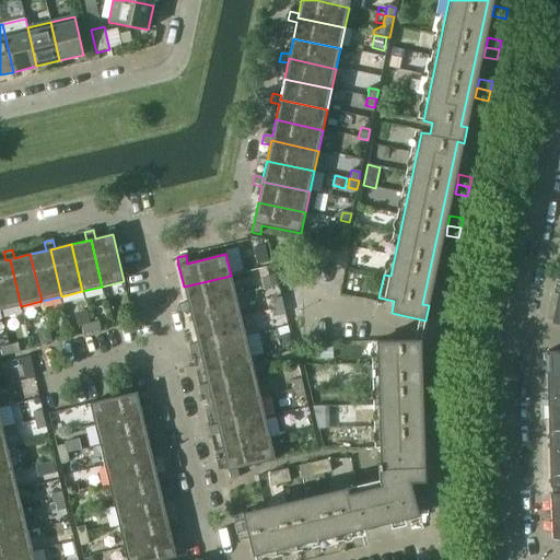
[(361,258),(348,255),(346,266),(359,269),(361,258)]
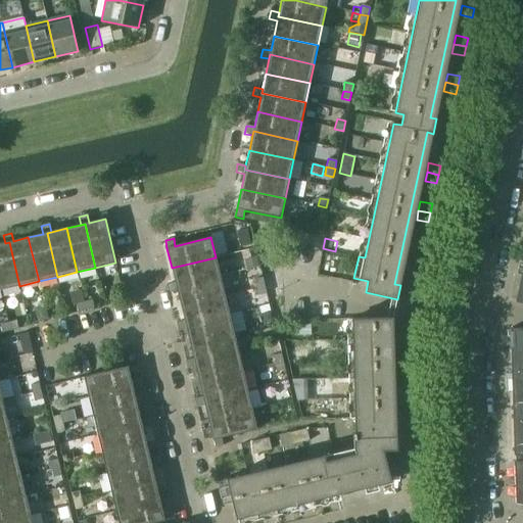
[(424,242),(412,239),(410,248),(422,251),(424,242)]
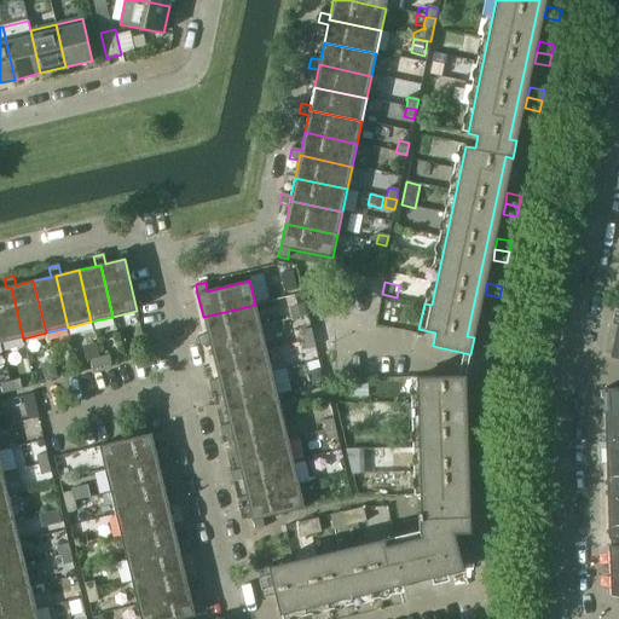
[(6,288),(0,288),(0,342),(0,343),(23,339),(11,287),(6,288)]
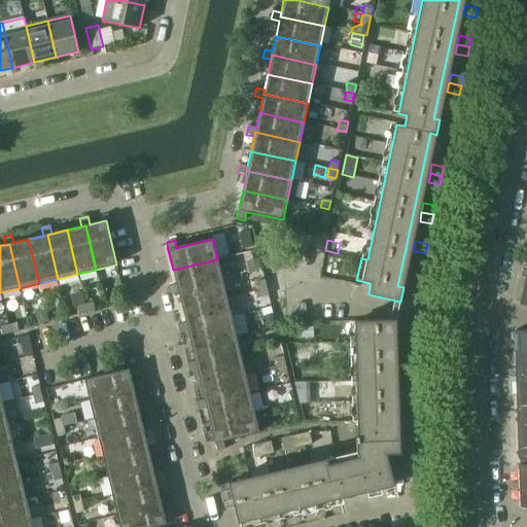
[(425,253),(413,250),(412,259),(423,261),(425,253)]
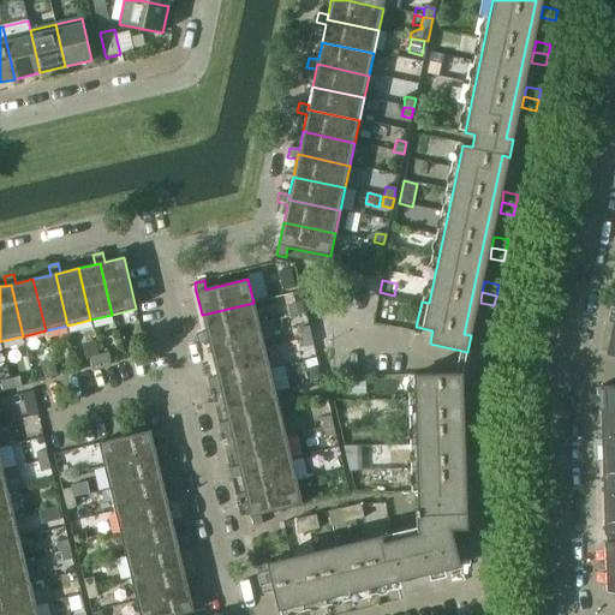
[(302,302),(286,305),(288,317),(304,314),(302,302)]
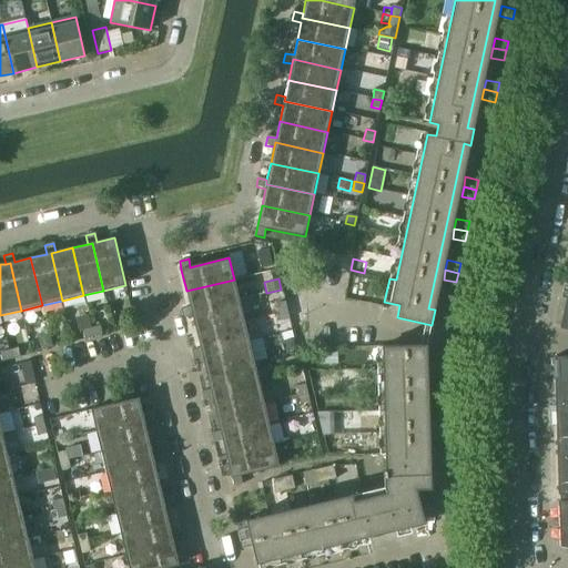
[(234,280),(186,291),(190,307),(182,310),(184,318),(192,316),(191,312),(239,300),(234,280)]
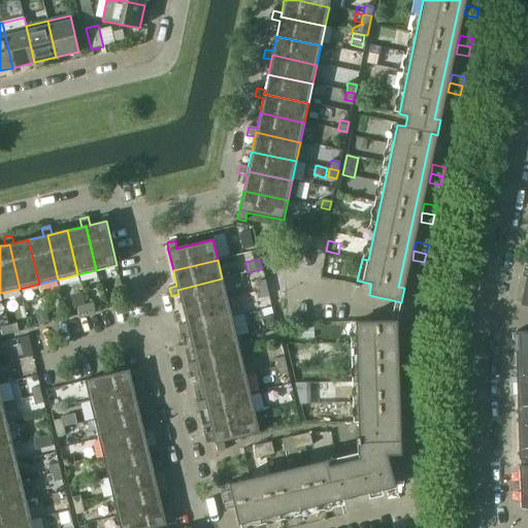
[(177,290),(178,294),(183,308),(227,298),(222,278),(177,290)]
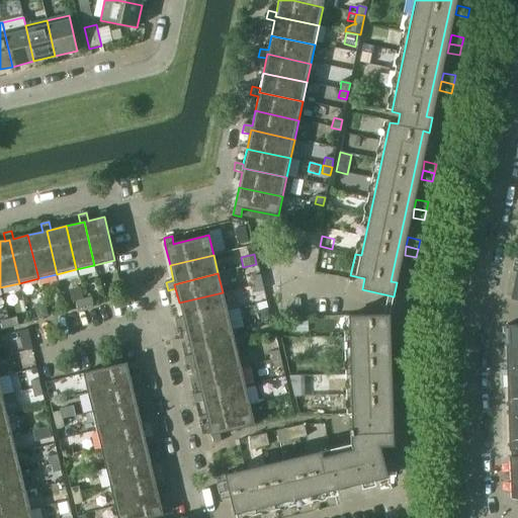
[(260,275),(252,277),(254,285),(262,283),(260,275)]
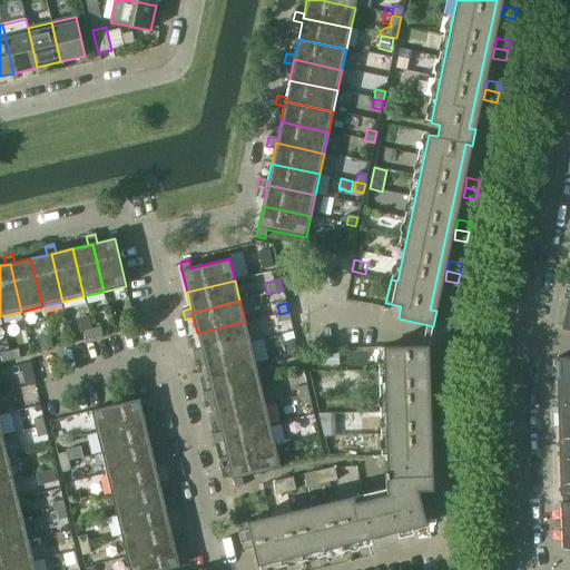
[(288,312),(279,314),(282,323),(291,321),(288,312)]
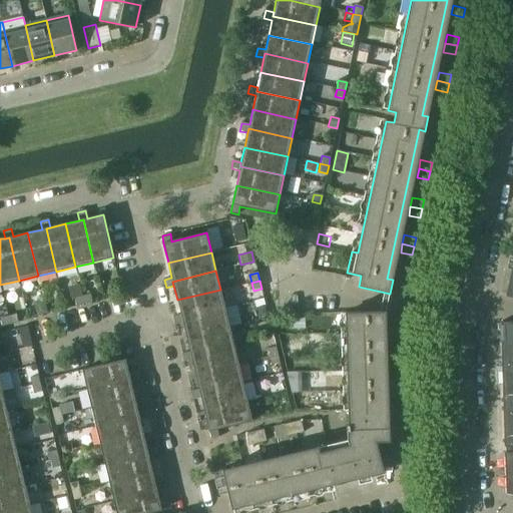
[(220,290),(177,300),(180,315),(181,319),(224,309),(220,290)]
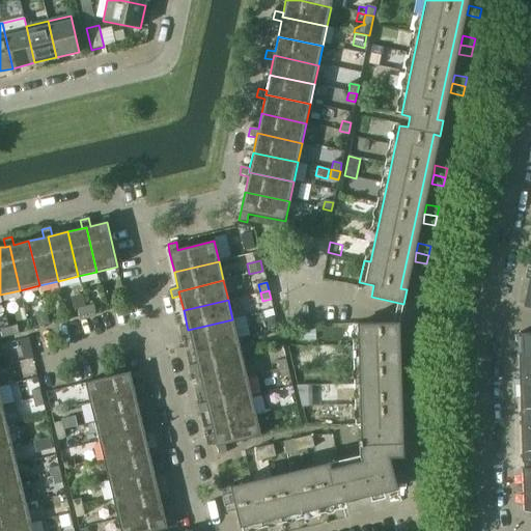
[(93,305),(85,307),(87,315),(95,313),(93,305)]
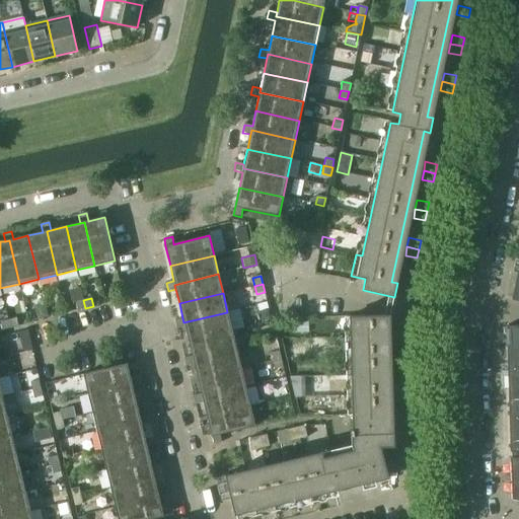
[(83,300),(75,301),(77,310),(85,308),(83,300)]
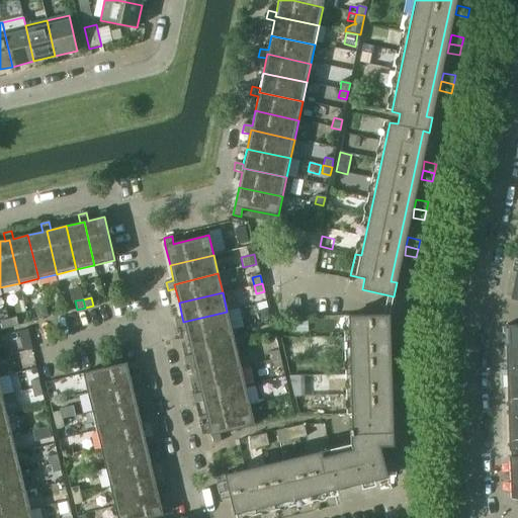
[(227,312),(183,322),(182,318),(175,320),(176,328),(184,326),(188,341),(232,330),(227,312)]
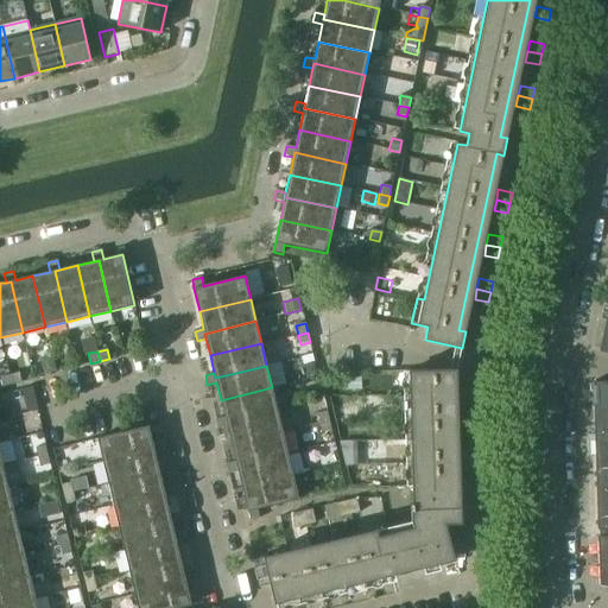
[(412,521),(354,536),(264,557),(276,603),(455,561),(447,525),(462,524),(457,369),(410,371),(413,504),(411,505),(412,521)]
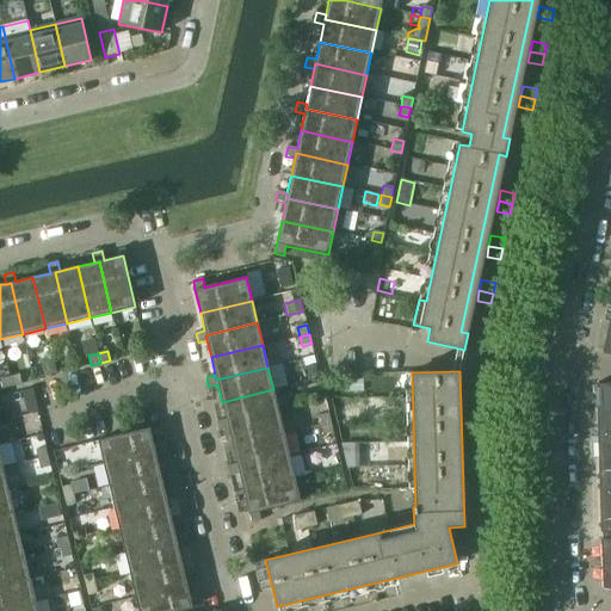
[(19,375),(10,377),(12,387),(22,384),(19,375)]
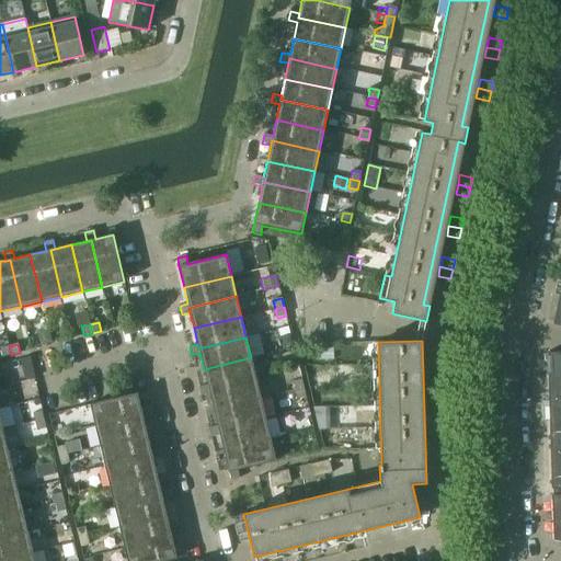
[(9,346),(0,347),(0,350),(1,357),(11,355),(9,346)]
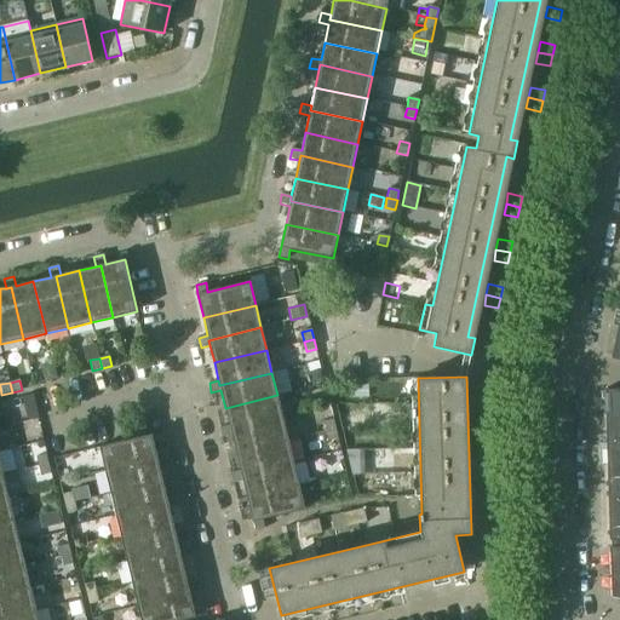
[(349,383),(337,383),(337,396),(349,396),(349,383)]
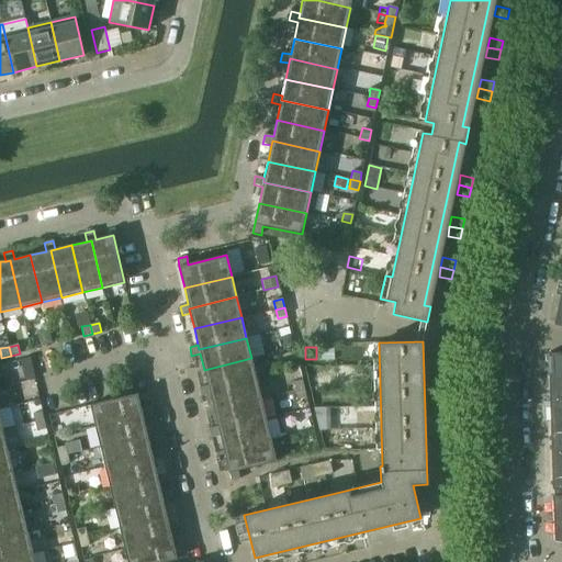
[(561,352),(548,353),(549,377),(561,375),(561,352)]
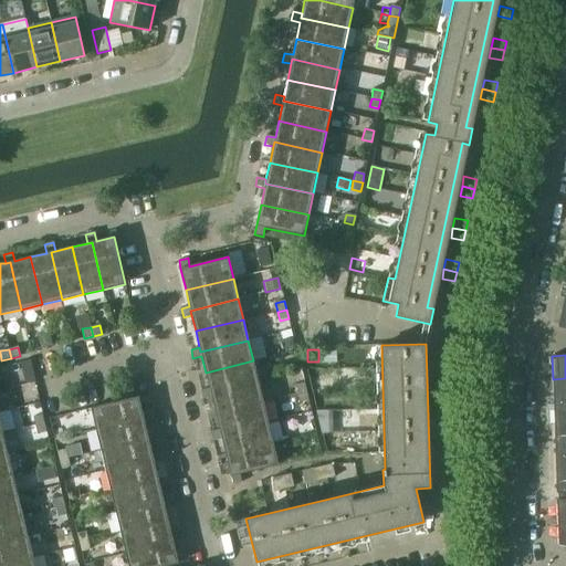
[(253,360),(206,373),(209,388),(201,390),(202,399),(211,397),(210,392),(258,381),(253,360)]
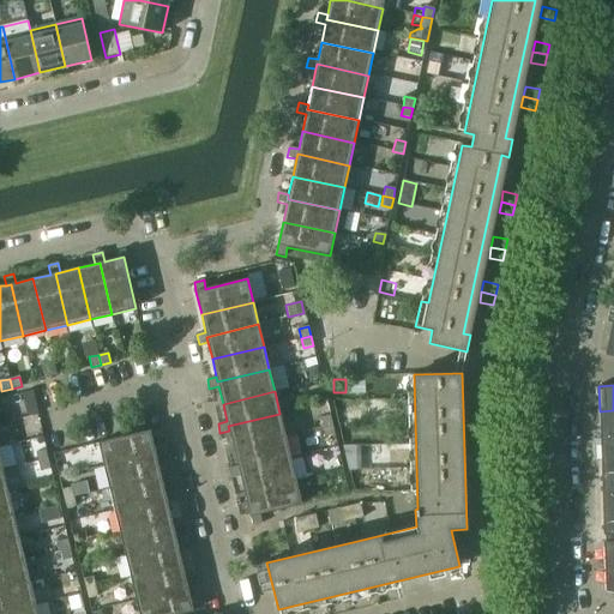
[(480,409),(465,409),(465,420),(480,420),(480,409)]
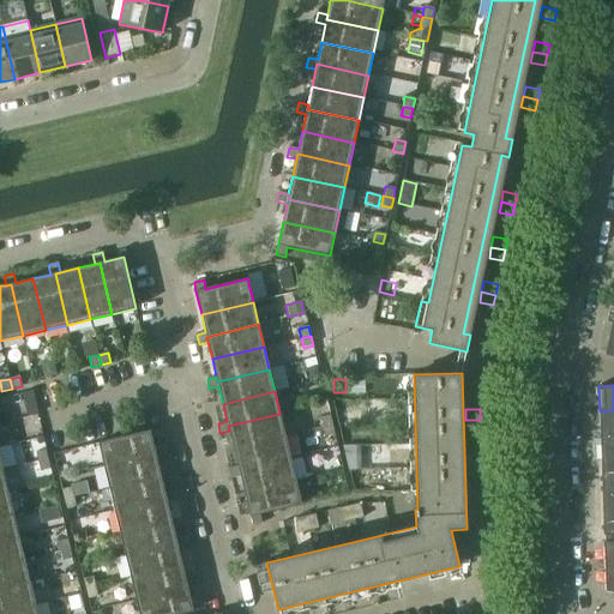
[(613,410),(600,411),(601,435),(613,434),(613,410)]
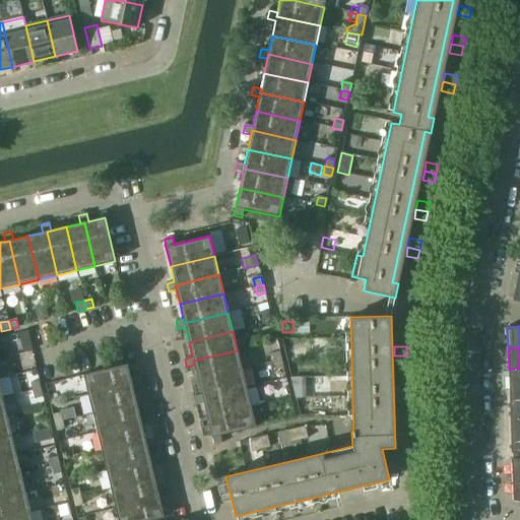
[(237,350),(193,361),(194,365),(198,380),(242,370),(237,350)]
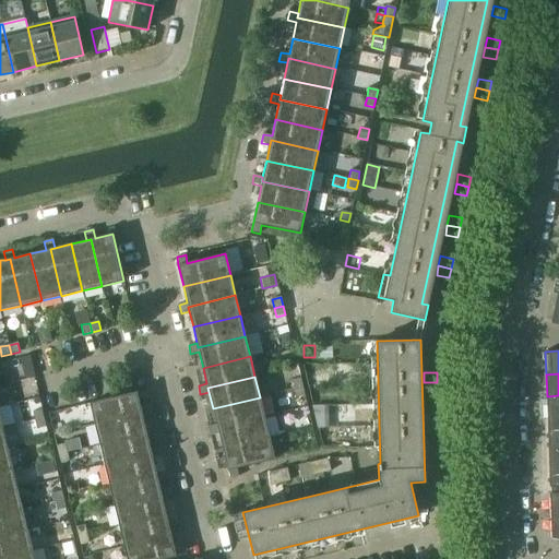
[(292,380),(294,389),(302,387),(300,378),(292,380)]
